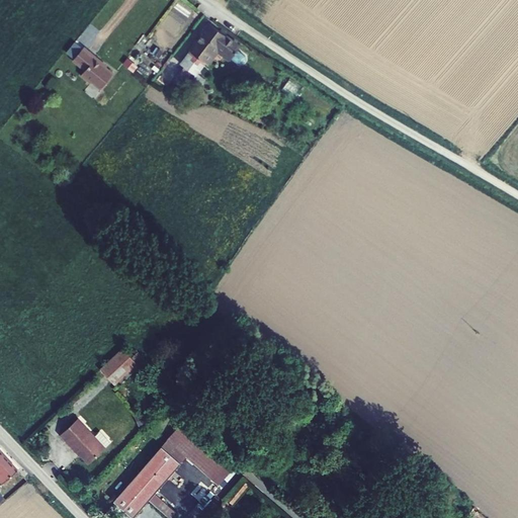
[(241,46),(207,22),(200,31),(201,33),(188,51),(189,51),(205,64),(208,66),(218,54),(229,62),(231,59),(238,50),(241,46)]
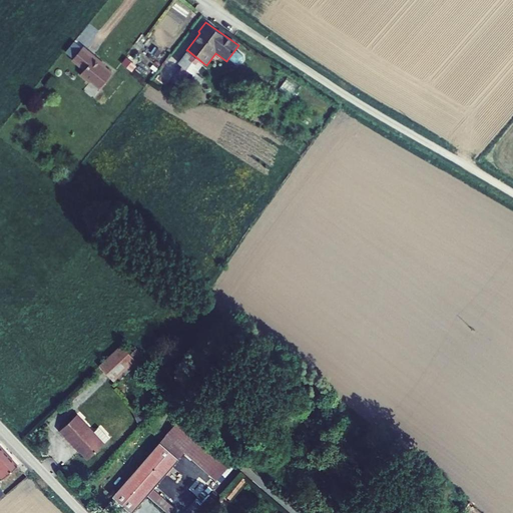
[(98,89),(112,72),(105,66),(95,58),(96,57),(83,46),(71,61),(83,71),(79,75),(89,83),(90,82),(98,89)]
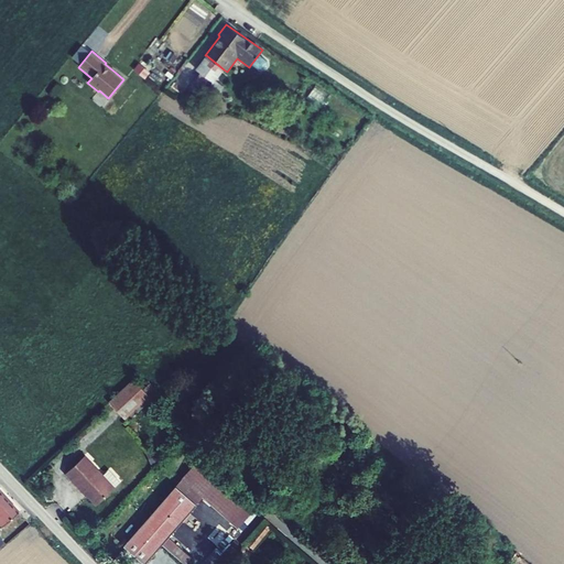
[(177,56),(170,52),(165,58),(173,64),(177,56)]
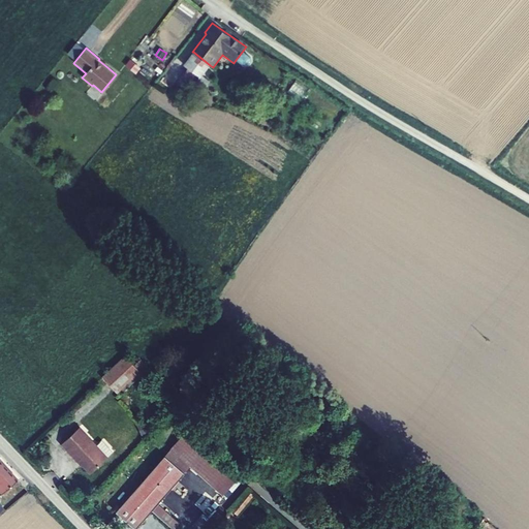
[(250,57),(243,51),(236,60),(244,66),(248,65),(251,62),(250,57)]
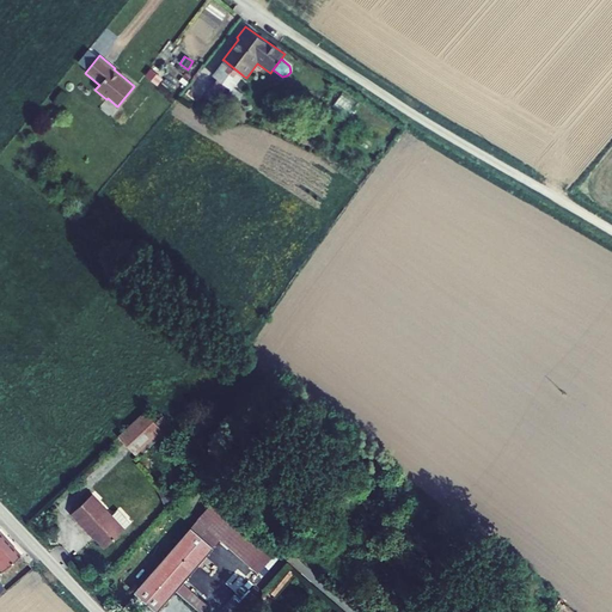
[(233,87),(243,75),(224,60),(212,75),(218,79),(230,90),(232,91),(233,87)]
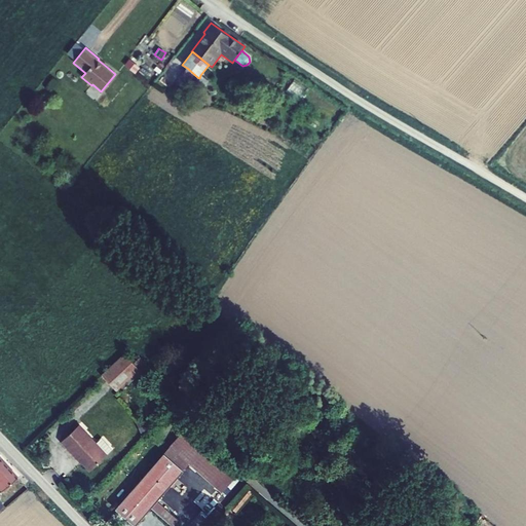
[(108,68),(109,67),(99,59),(98,60),(108,68)]
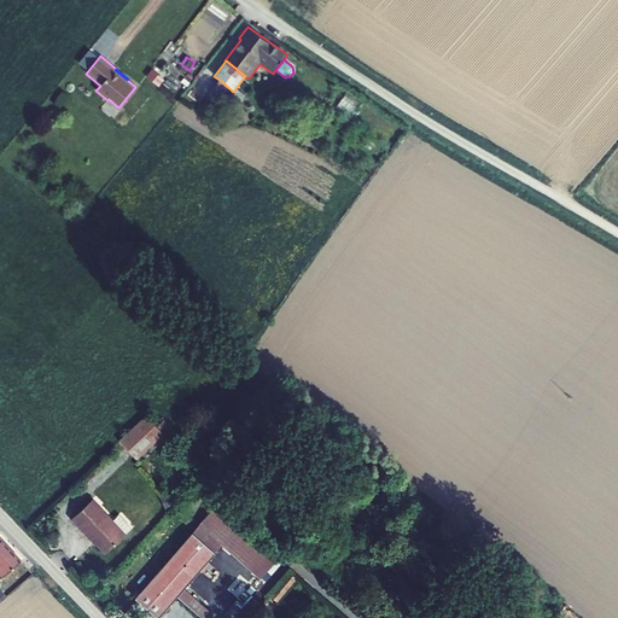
[(164,80),(152,69),(146,76),(158,87),(164,80)]
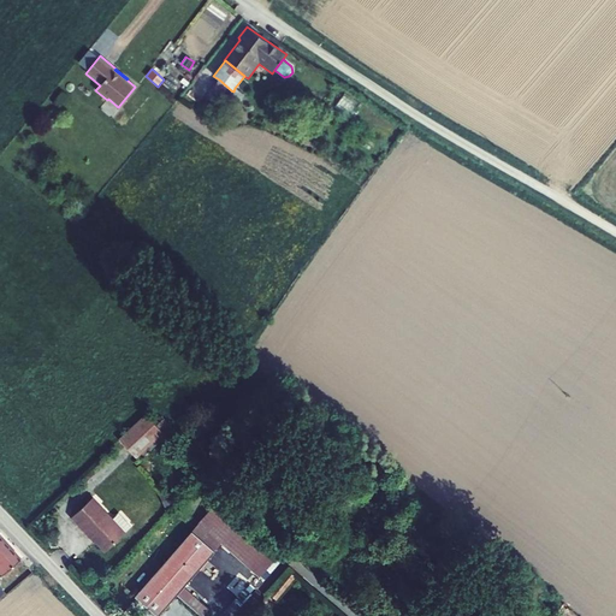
[(231,90),(219,80),(211,90),(224,100),(231,90)]
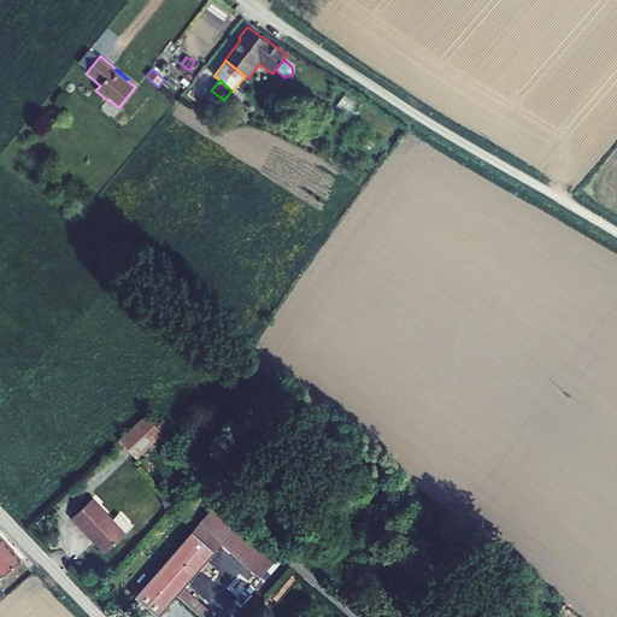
[(231,90),(224,100),(235,109),(245,95),(235,88),(234,92),(231,90)]
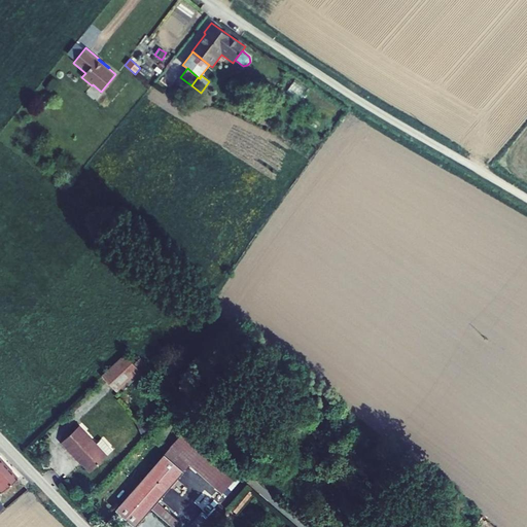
[(294,80),(290,92),(303,97),(307,85),(294,80)]
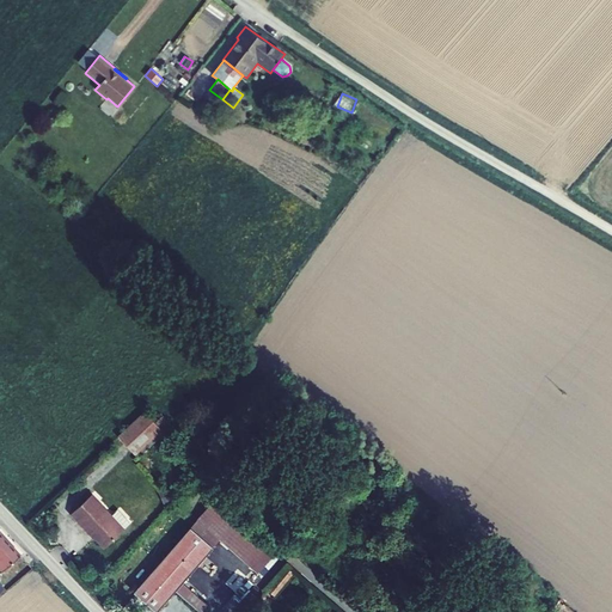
[(155,423),(144,412),(117,436),(135,457),(140,453),(163,432),(163,430),(161,430),(155,423)]
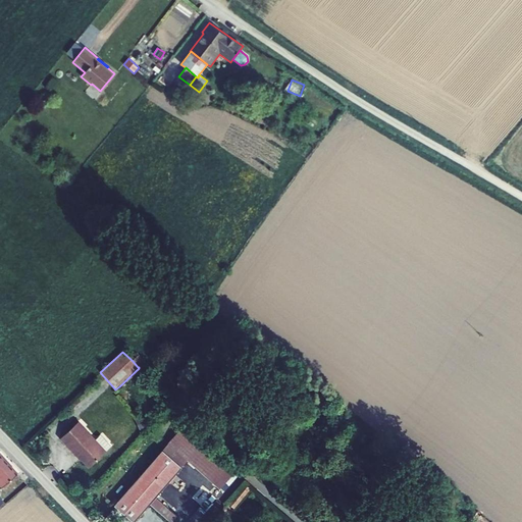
[(138,367),(144,361),(139,355),(133,361),(138,367)]
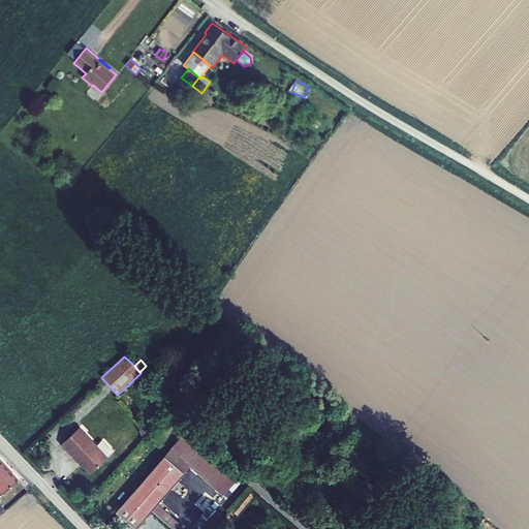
[(146,366),(139,372),(141,372),(141,373),(146,378),(152,372),(146,366)]
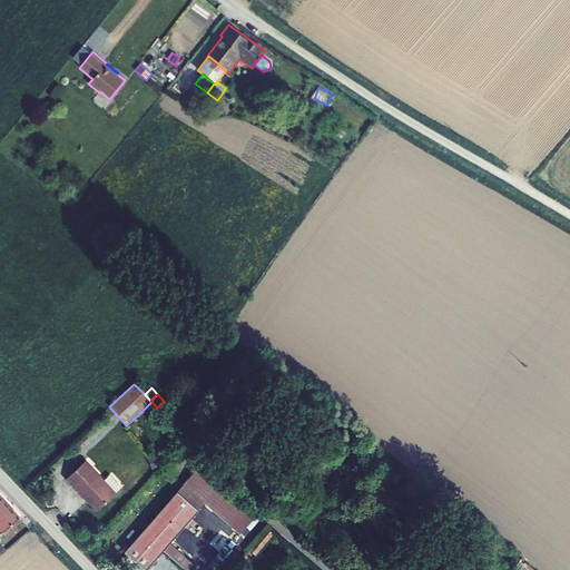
[(153,411),(157,408),(151,401),(130,422),(133,424),(149,408),(153,411)]
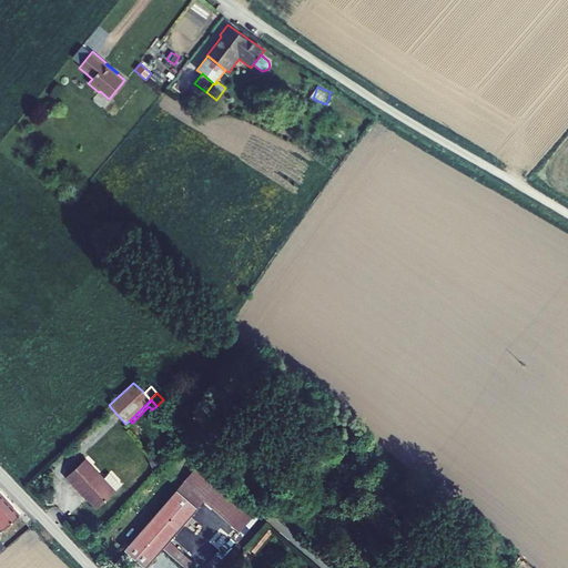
[(158,453),(146,457),(152,468),(162,464),(158,453)]
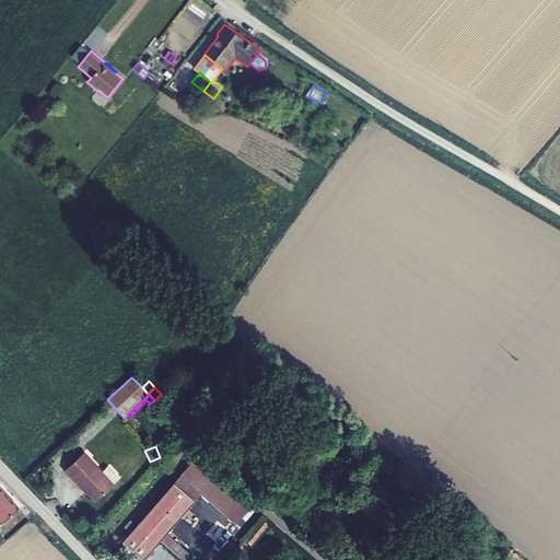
[(103,471),(84,453),(63,471),(72,479),(72,478),(86,494),(94,503),(114,485),(103,471)]
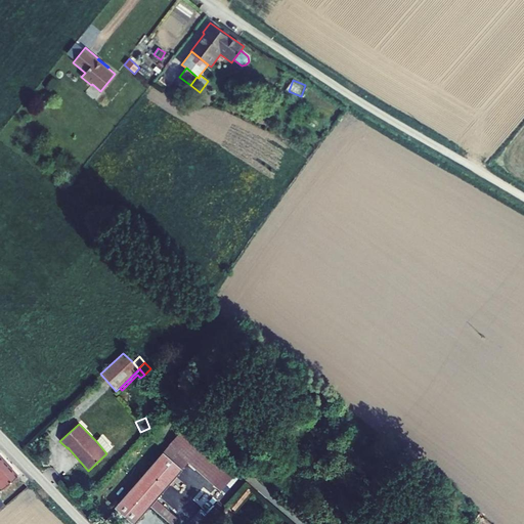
[(182,430),(163,453),(182,470),(187,463),(220,491),(234,476),(182,430)]
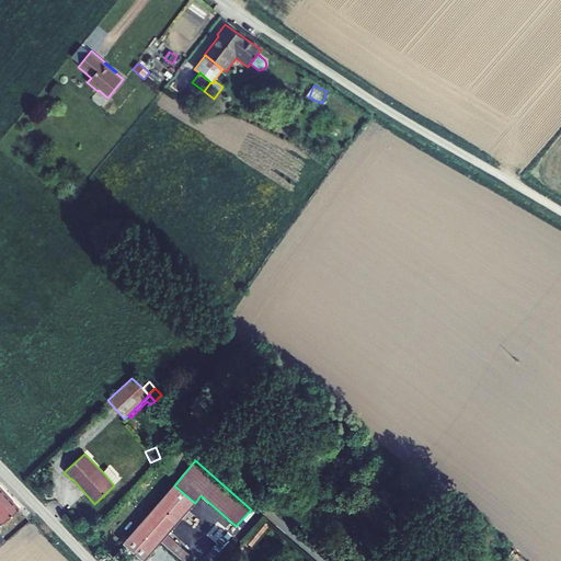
[(107,468),(103,472),(114,485),(119,480),(107,468)]
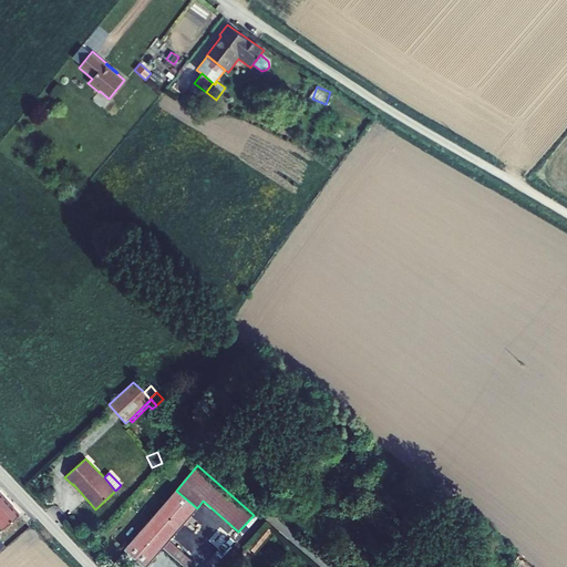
[(88,501),(73,484),(73,485),(88,502),(88,501)]
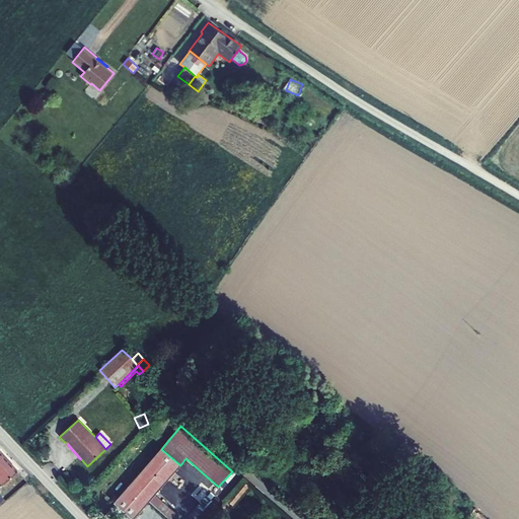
[(161,449),(114,504),(130,518),(133,518),(149,502),(155,496),(180,465),(161,449)]
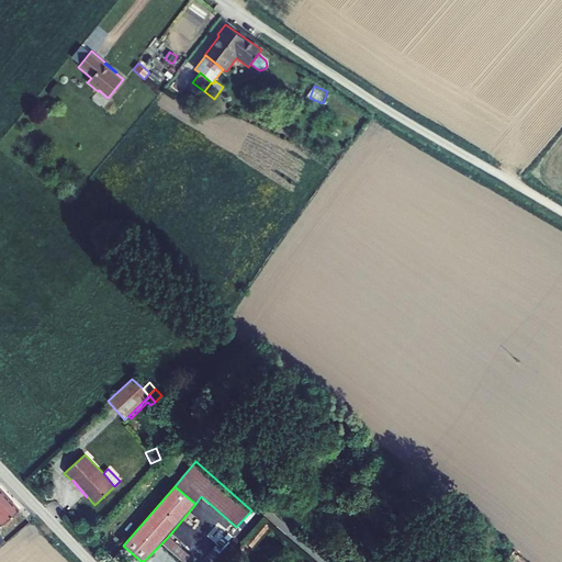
[(0,489),(0,527),(20,510),(0,489)]
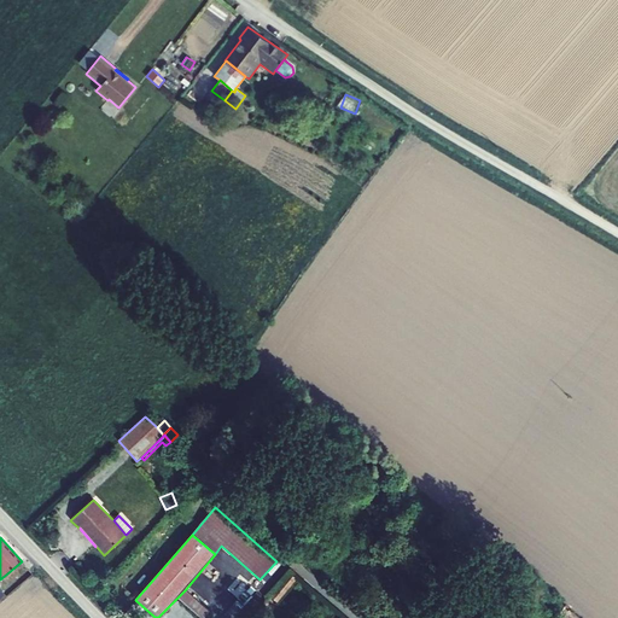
[(297,578),(290,572),(269,594),(278,601),(297,578)]
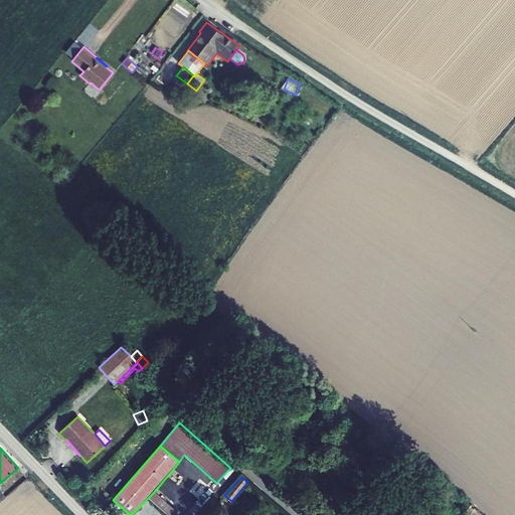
[(154,492),(148,498),(167,514),(170,514),(174,509),(154,492)]
